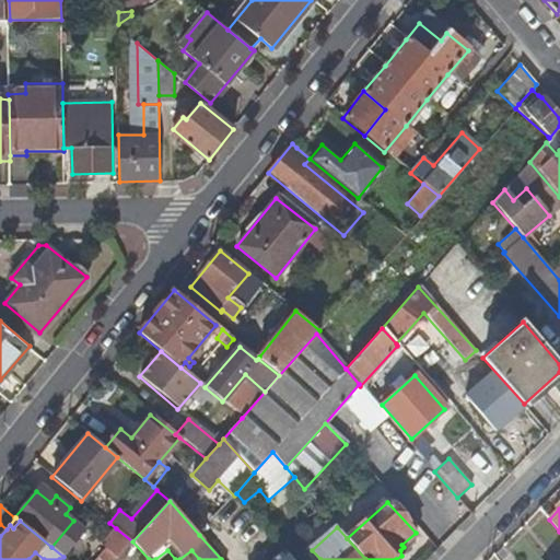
[(116,528),(104,541),(112,548),(107,552),(101,546),(93,557),(96,559),(116,559),(132,541),(116,528)]
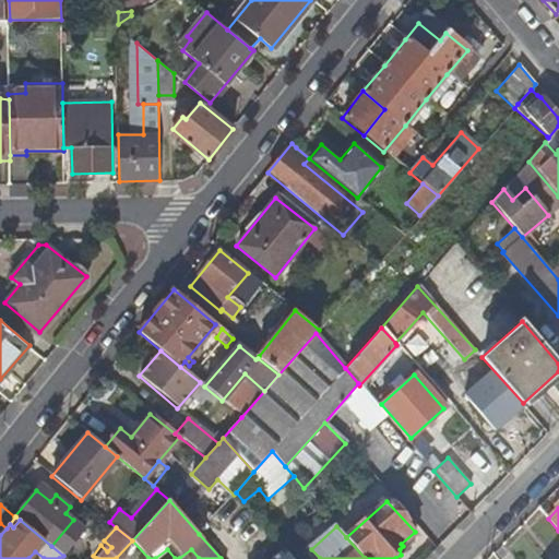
[(111,547),(104,540),(100,545),(107,551),(111,547)]
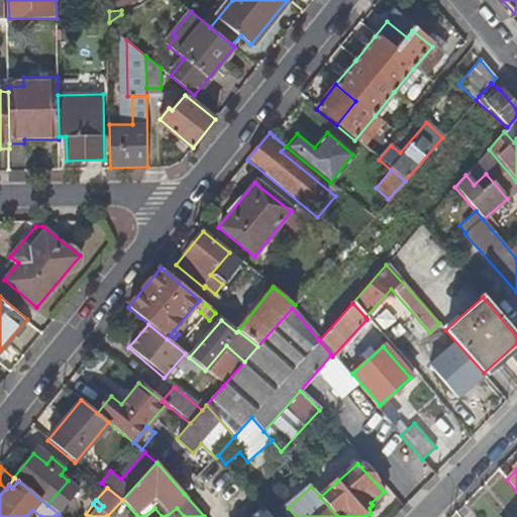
[(271,516),(264,508),(251,516),(271,516)]
